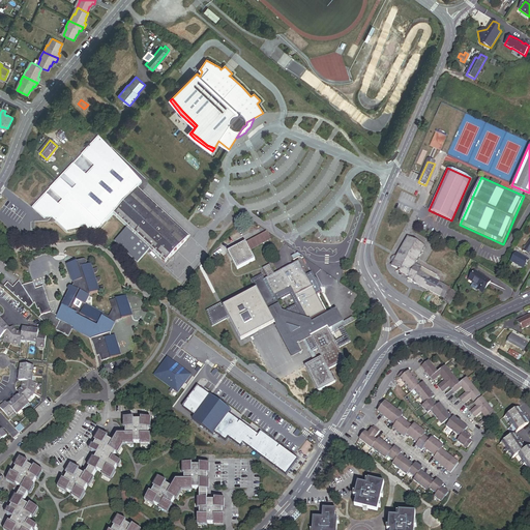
[(138,188),(114,213),(166,263),(189,237),(138,188)]
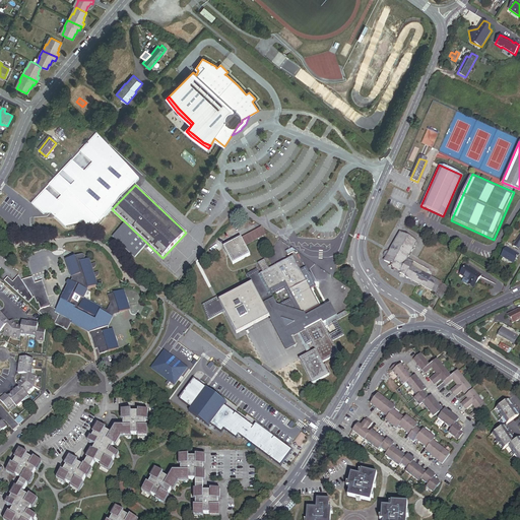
[(2,209),(0,211),(0,216),(13,229),(18,223),(2,209)]
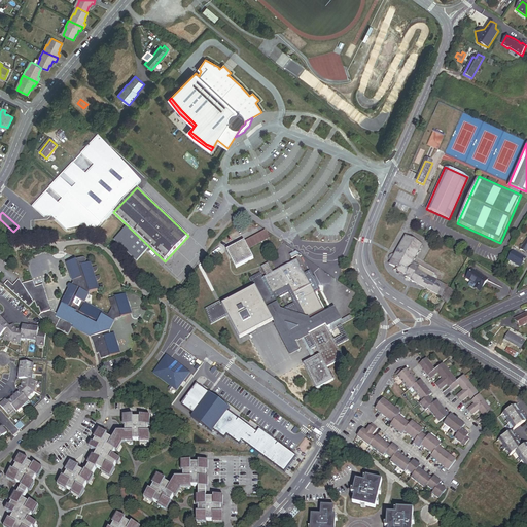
[(22,225),(15,232),(19,235),(25,229),(22,225)]
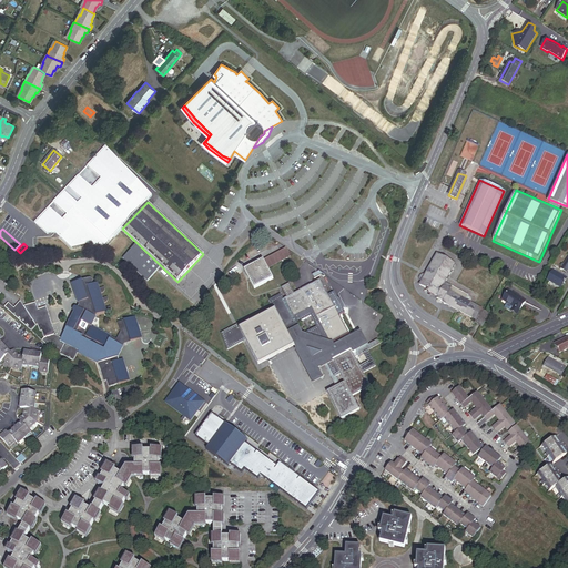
[(135,244),(122,260),(148,282),(161,266),(135,244)]
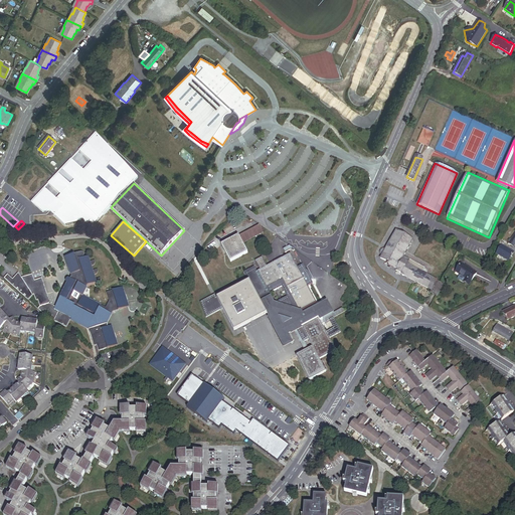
[(260,225),(238,235),(243,244),(264,233),(260,225)]
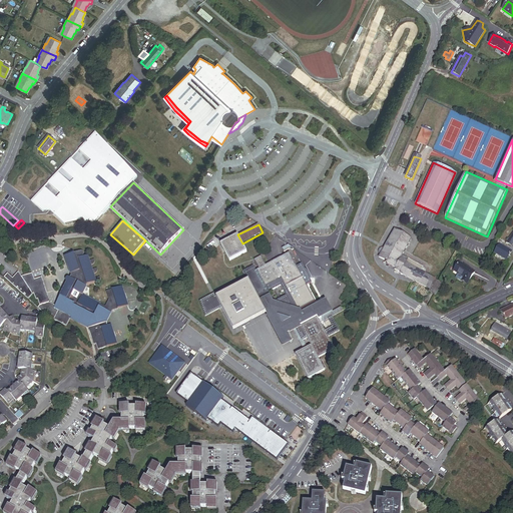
[(395,229),(394,232),(411,241),(412,238),(395,229)]
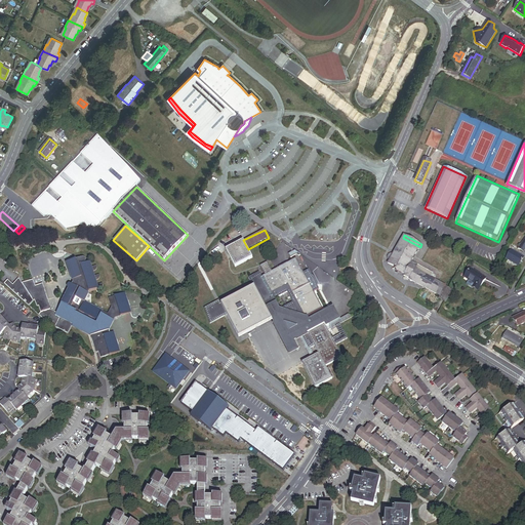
[(404,277),(440,297),(439,299),(445,303),(452,290),(431,279),(434,274),(412,261),(420,247),(403,238),(393,254),(390,260),(389,263),(397,268),(396,270),(405,275),(404,277)]
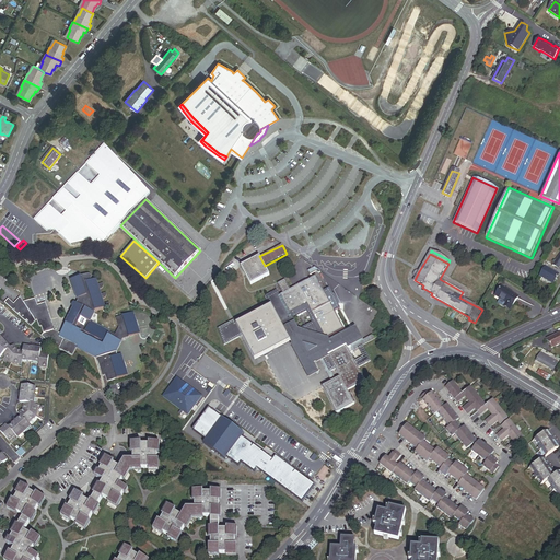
[(265,266),(259,256),(241,267),(251,284),(269,275),(265,266)]
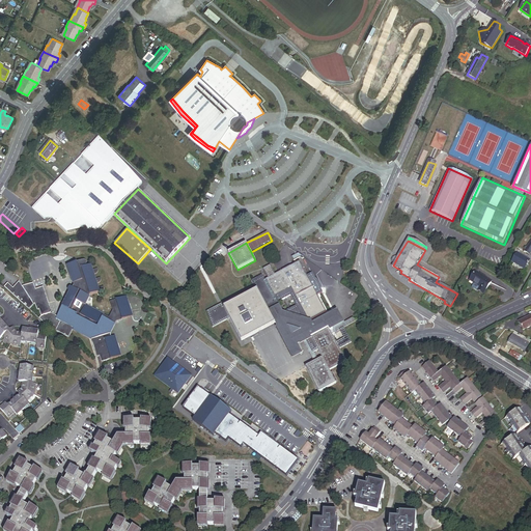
[(291,257),(294,261),(300,258),(303,260),(300,261),(308,278),(314,275),(306,258),(299,253),(291,257)]
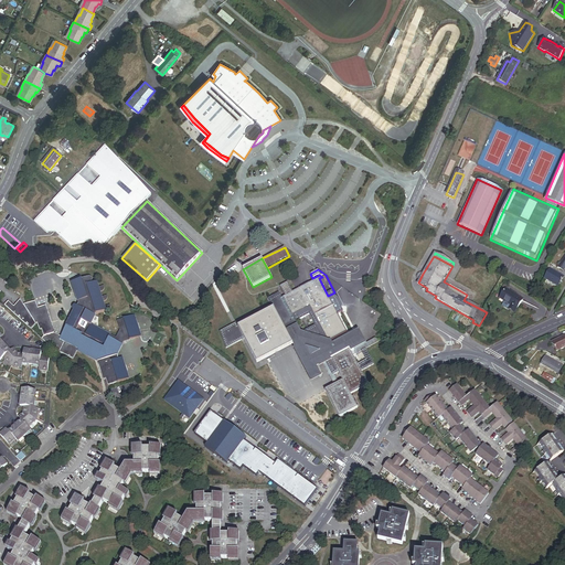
[(563,277),(551,269),(544,279),(557,287),(563,277)]
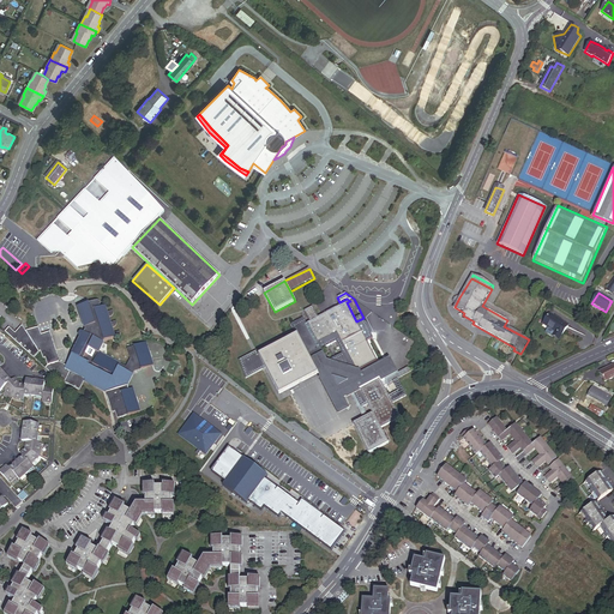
[(127,385),(134,372),(152,366),(145,343),(127,349),(130,359),(126,367),(98,354),(96,351),(101,343),(103,344),(104,342),(115,338),(116,337),(119,337),(119,336),(120,335),(120,333),(120,332),(120,331),(114,333),(112,327),(114,327),(115,326),(116,325),(116,324),(116,323),(116,321),(110,323),(108,318),(110,317),(112,317),(113,315),(113,314),(113,313),(114,312),(113,311),(107,312),(106,307),(95,311),(94,308),(98,307),(100,306),(101,305),(101,304),(101,302),(100,302),(100,301),(98,301),(97,301),(88,304),(91,314),(82,318),(85,331),(84,333),(83,333),(82,332),(82,333),(80,333),(79,333),(79,335),(79,336),(79,337),(80,338),(89,342),(86,347),(78,343),(66,366),(59,362),(52,339),(53,339),(50,332),(41,335),(38,327),(25,332),(22,326),(14,333),(8,327),(5,332),(34,359),(41,351),(43,359),(46,359),(48,366),(44,369),(64,385),(65,383),(79,391),(84,383),(106,393),(113,413),(115,411),(118,419),(139,411),(132,389),(128,390),(127,385)]
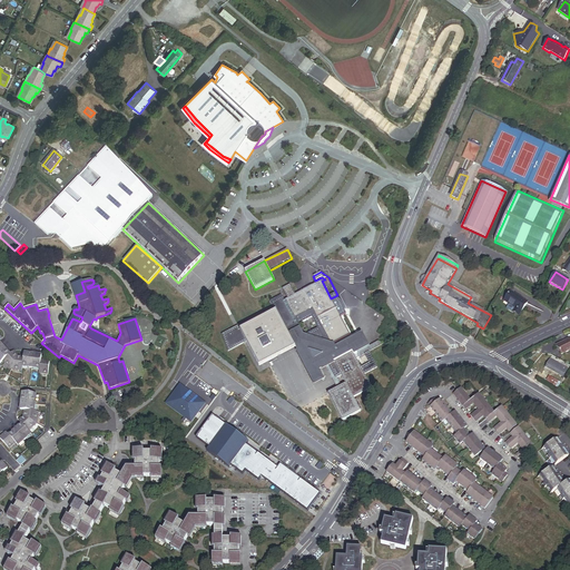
[(287,298),(285,301),(292,312),(292,314),(298,325),(314,354),(334,344),(350,335),(331,298),(322,281),(295,295),(287,298)]
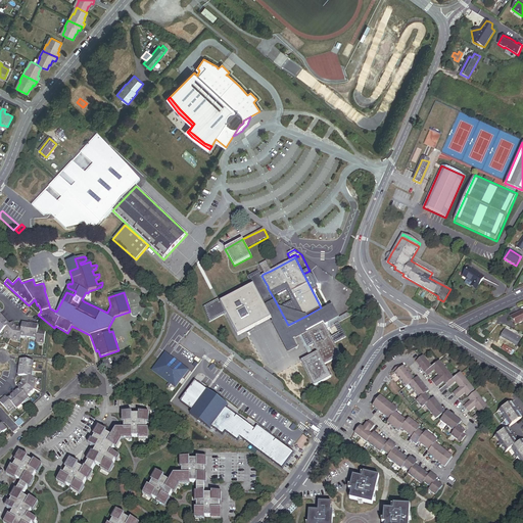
[(75,258),(66,262),(69,271),(78,268),(75,258)]
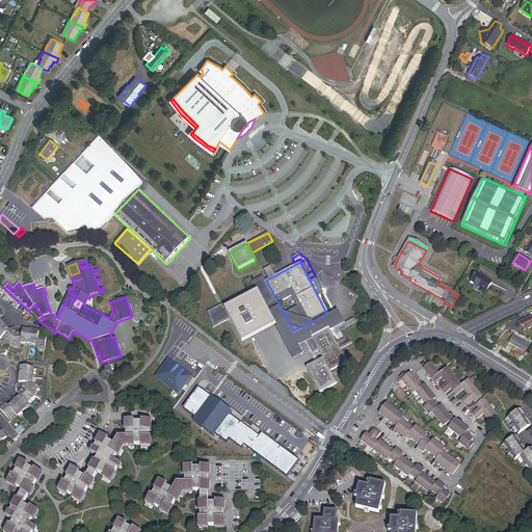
[(271,266),(264,270),(268,278),(275,275),(271,266)]
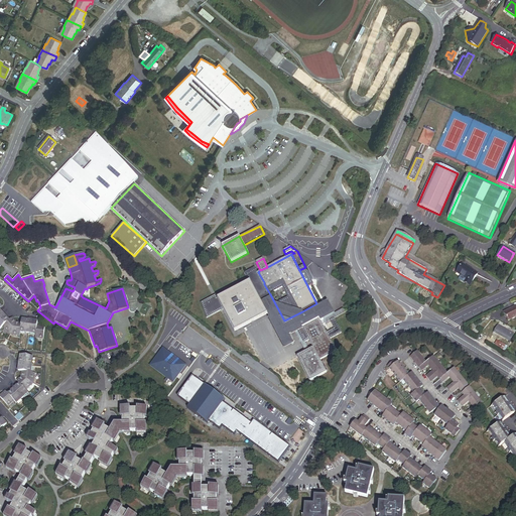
[(462,264),(457,273),(467,279),(472,283),(478,274),(462,264)]
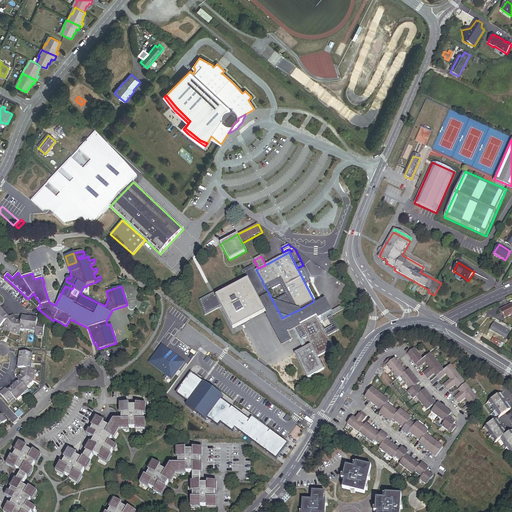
[(256,271),(253,265),(243,271),(247,279),(248,279),(250,278),(254,285),(262,280),(256,270),(256,271)]
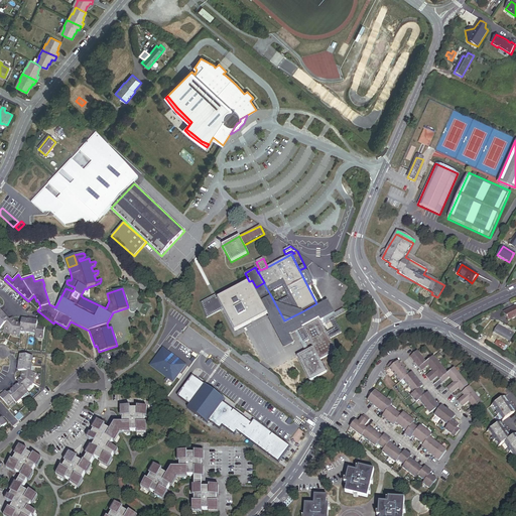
[(235,331),(267,313),(260,300),(255,289),(250,281),(249,281),(218,298),(224,309),(235,331)]
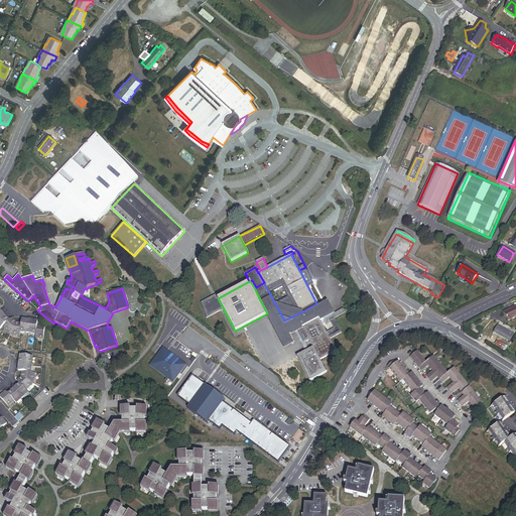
[(264,284),(255,289),(260,300),(270,294),(264,284)]
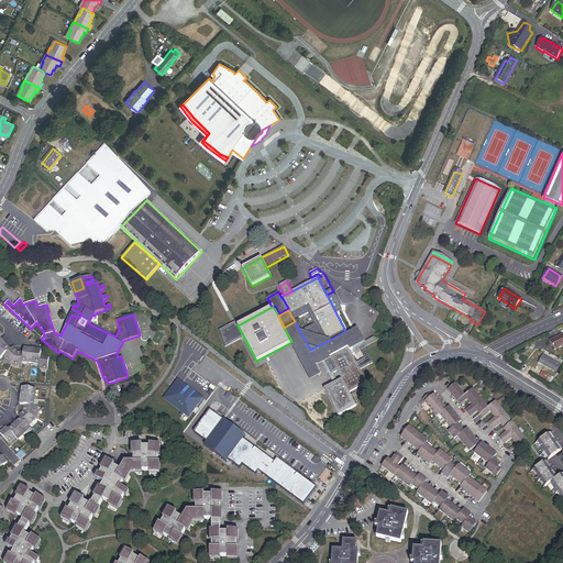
[(331,360),(330,357),(349,348),(361,370),(372,364),(364,349),(379,341),(374,338),(365,342),(363,340),(363,341),(362,339),(361,337),(335,350),(331,342),(330,340),(310,350),(295,321),(284,328),(291,342),(294,346),(291,348),(304,370),(310,382),(321,376),(316,366),(318,365),(318,366),(331,360)]
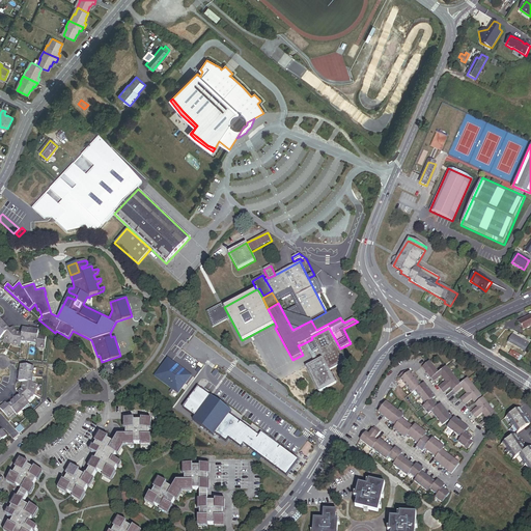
[(222,304),(206,312),(214,327),(230,318),(224,307),(222,304)]
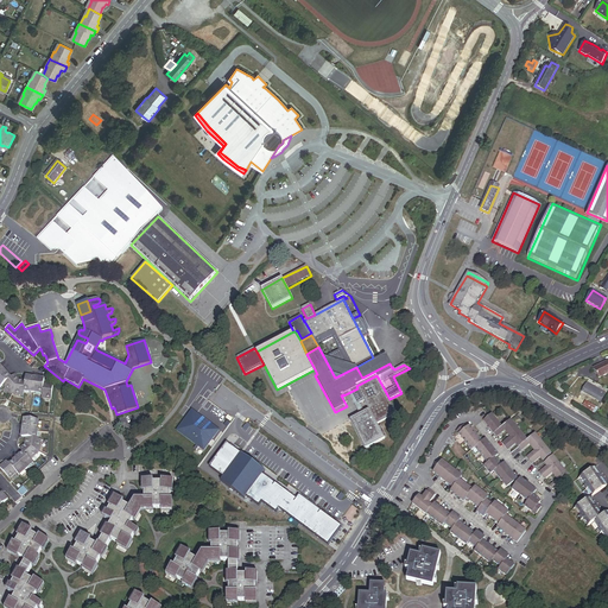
[(607,374),(607,361),(594,368),(600,379),(607,374)]
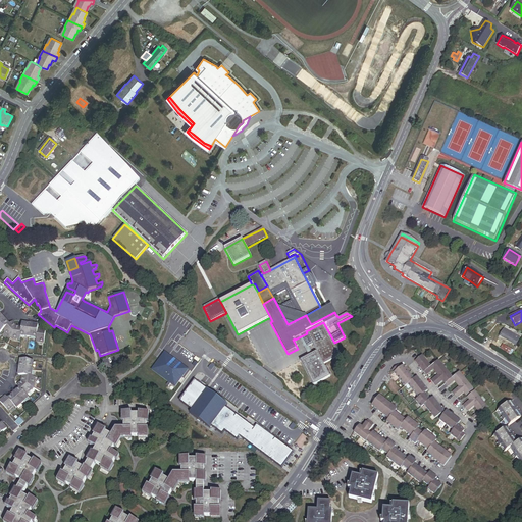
[(0,332),(2,330),(9,324),(4,319),(0,321),(0,332)]
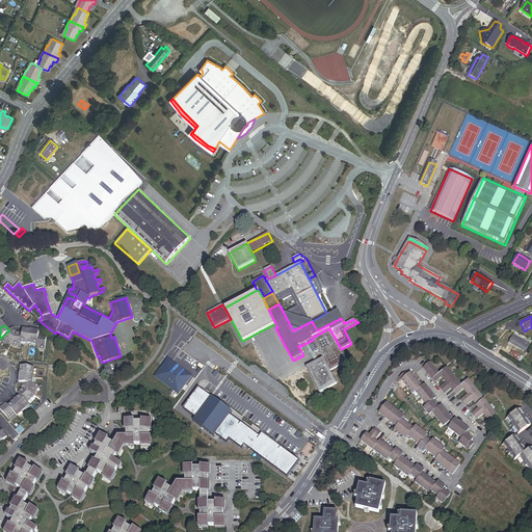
[(10,344),(16,333),(11,328),(9,330),(2,337),(7,343),(10,344)]
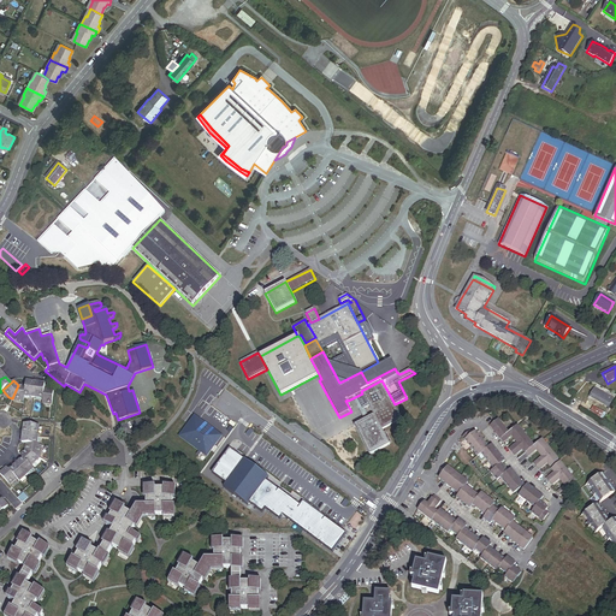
[(374,415),(381,431),(402,420),(395,404),(381,380),(361,391),(362,394),(374,415)]
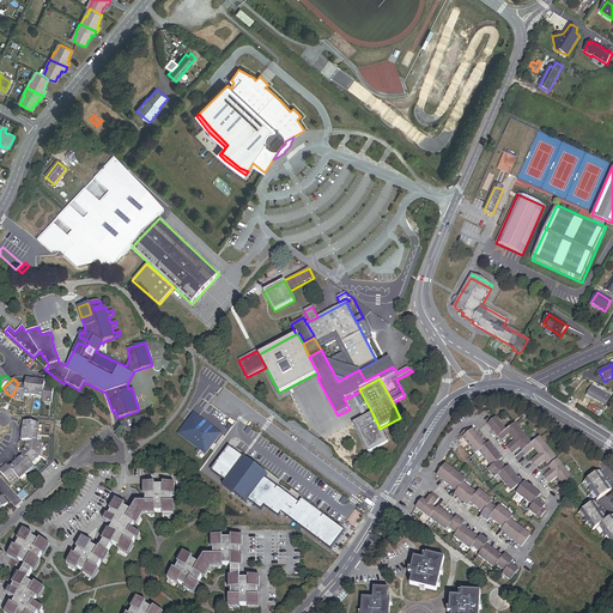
[(34,396),(35,381),(26,380),(26,384),(25,395),(34,396)]
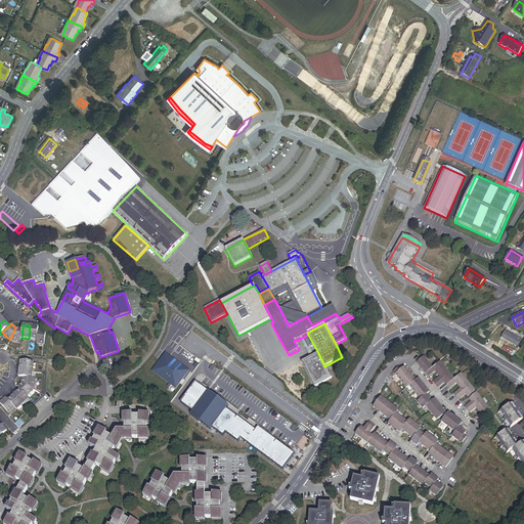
[(37,331),(38,326),(30,325),(29,339),(36,340),(37,331)]
